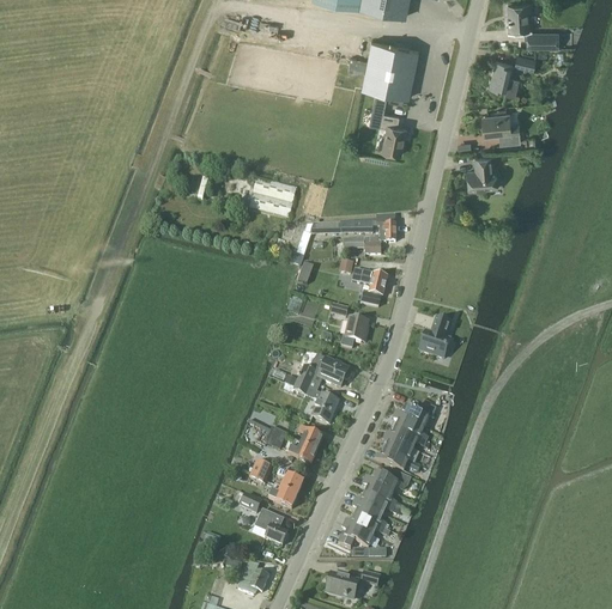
[(341,0),(358,4),(405,13),(407,0),(341,0)]
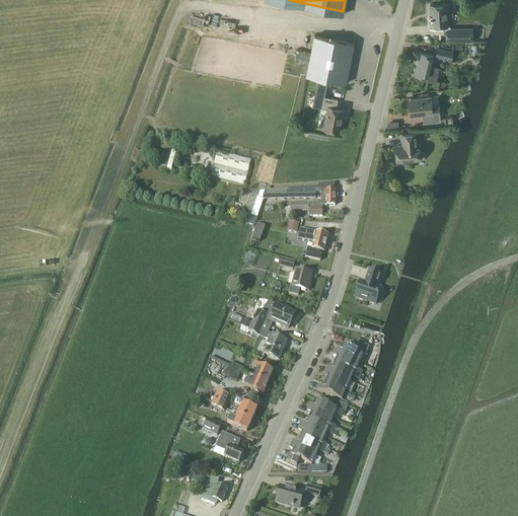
[(430,23),(448,22),(447,7),(449,7),(448,1),(429,2),(430,23)]
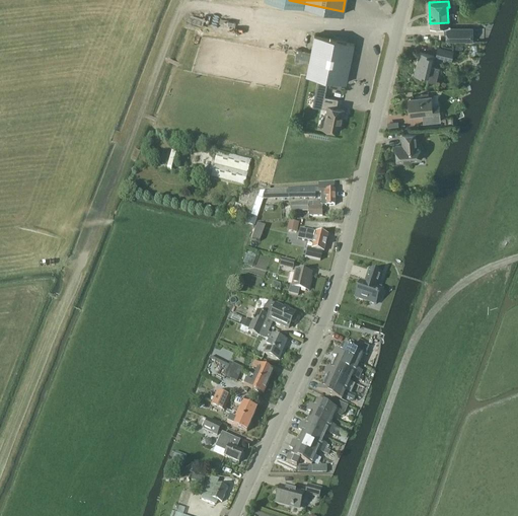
[(472,24),(445,24),(445,39),(472,39),(472,24)]
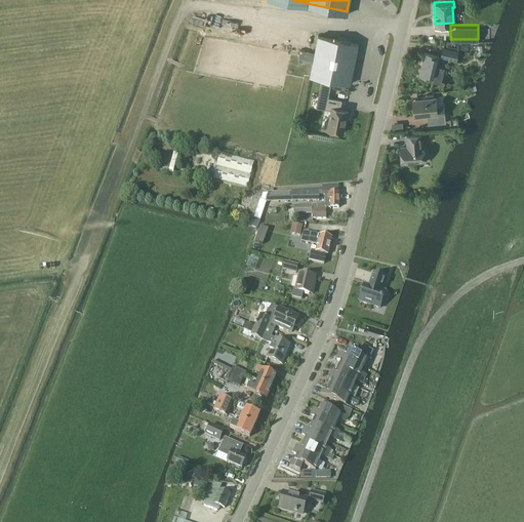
[(299,47),(297,58),(312,61),(309,73),(350,81),(357,40),(317,33),(314,49),(299,47)]
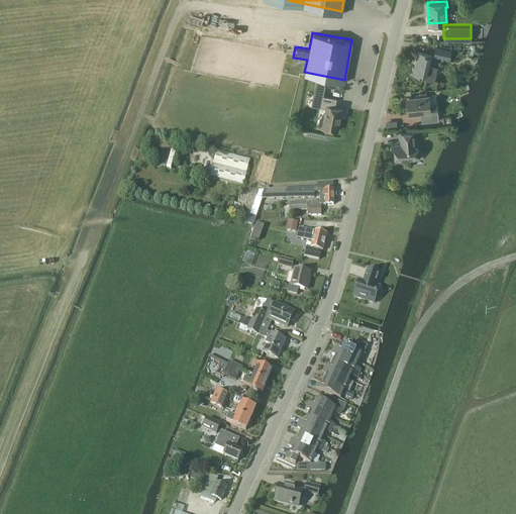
[(449,57),(451,46),(435,43),(433,54),(449,57)]
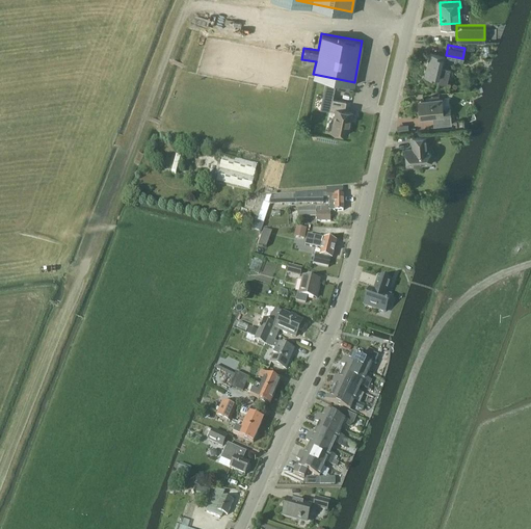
[(446,81),(451,67),(443,64),(445,54),(429,50),(424,73),(437,76),(437,79),(446,81)]
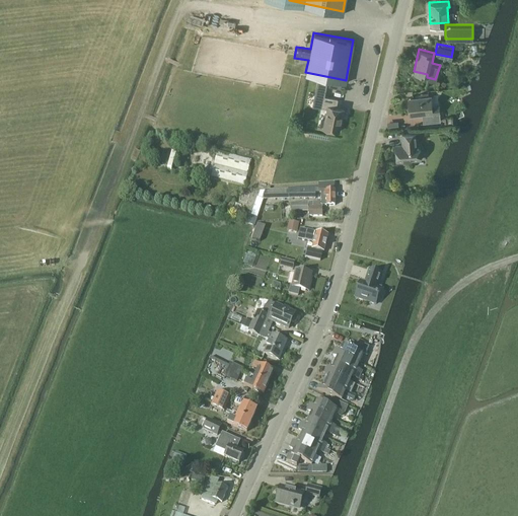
[(313,91),(311,103),(321,105),(323,93),(326,78),(316,76),(313,91)]
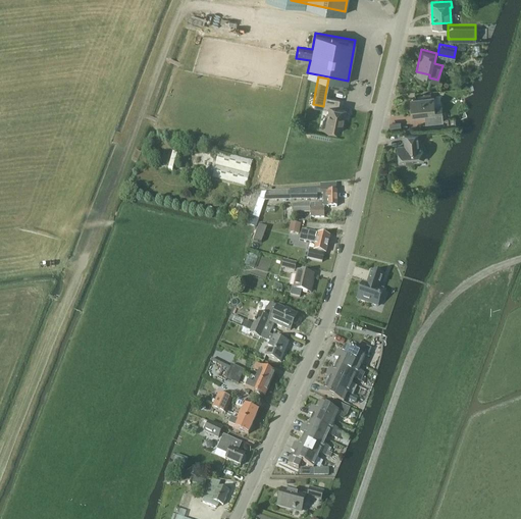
[(341,130),(345,107),(337,105),(340,97),(325,94),(323,106),(327,106),(324,126),(341,130)]
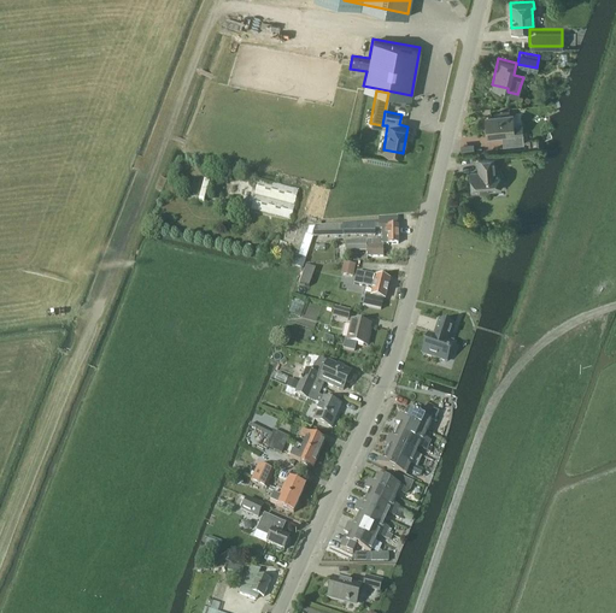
[(512,111),(485,113),(486,134),(502,133),(503,142),(523,140),(522,128),(521,122),(514,122),(512,111)]
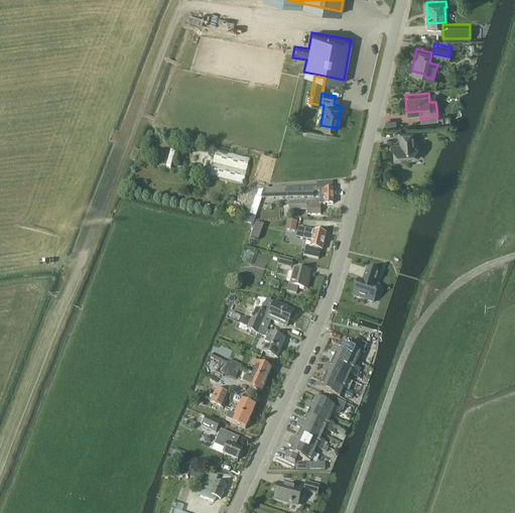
[(414,140),(413,129),(399,130),(400,141),(393,142),(394,157),(418,155),(416,140),(414,140)]
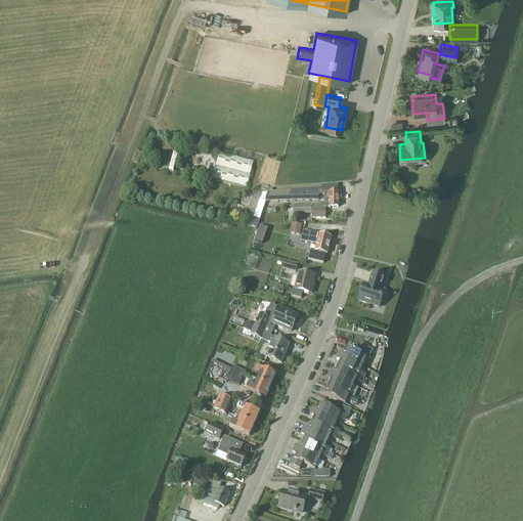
[(219,149),(212,177),(247,184),(253,158),(219,149)]
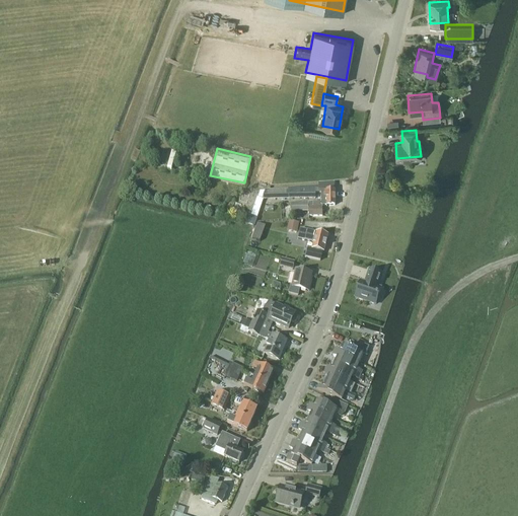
[(245,211),(243,219),(248,221),(249,221),(254,223),(263,197),(265,197),(265,198),(288,197),(314,196),(314,190),(319,190),(320,199),(316,198),(316,200),(291,200),(291,209),(308,209),(308,214),(321,214),(321,203),(325,203),(335,203),(335,187),(334,180),(318,180),(318,182),(316,181),(316,183),(313,183),(288,185),(288,187),(268,188),(267,188),(266,188),(265,189),(257,189),(255,195),(256,195),(250,213),(245,211)]
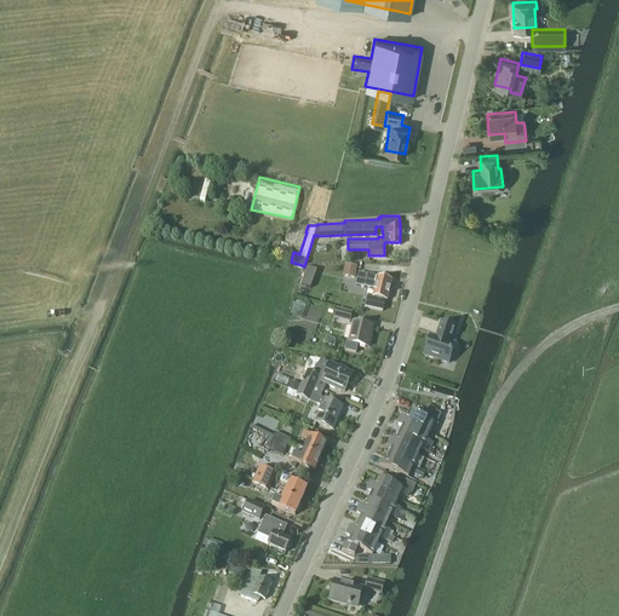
[(310,285),(317,268),(308,264),(301,282),(310,285)]
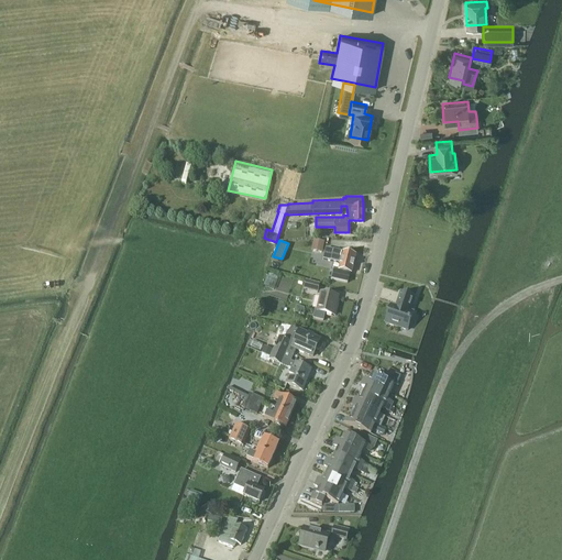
[(339,260),(341,250),(327,245),(324,256),(339,260)]
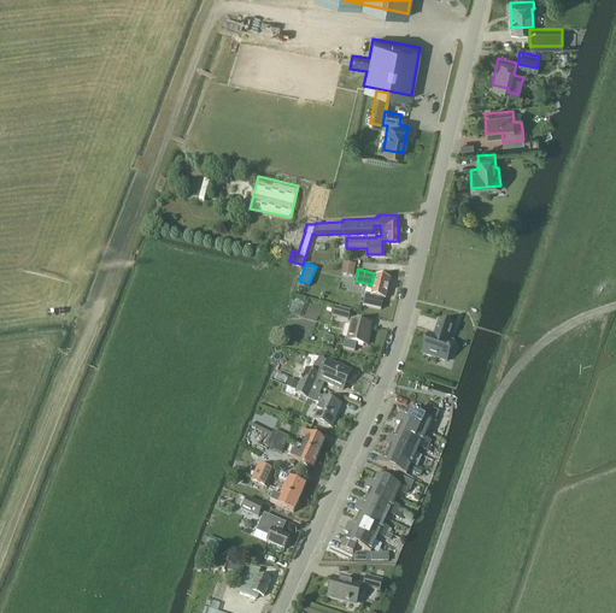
[(374,273),(371,284),(370,293),(385,296),(389,276),(374,273)]
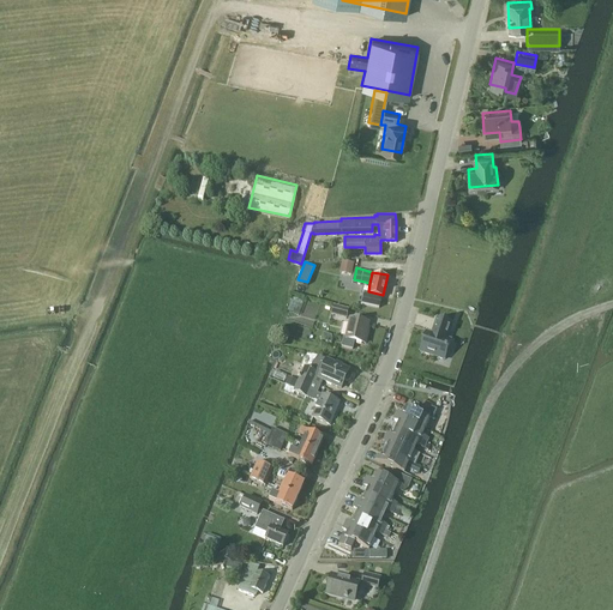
[(346,316),(348,307),(332,303),(330,313),(346,316)]
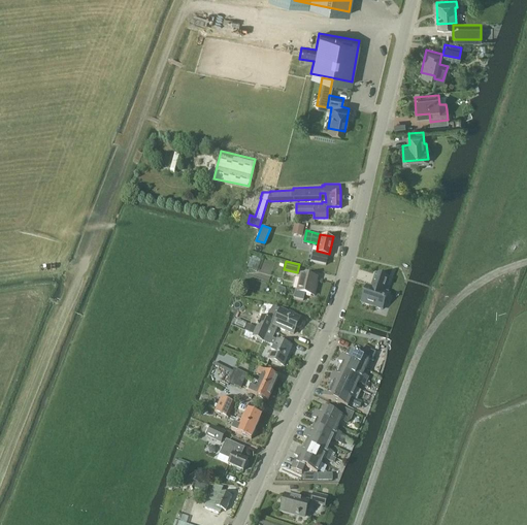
[(366,283),(360,300),(382,306),(387,290),(384,289),(388,276),(374,271),(370,285),(366,283)]
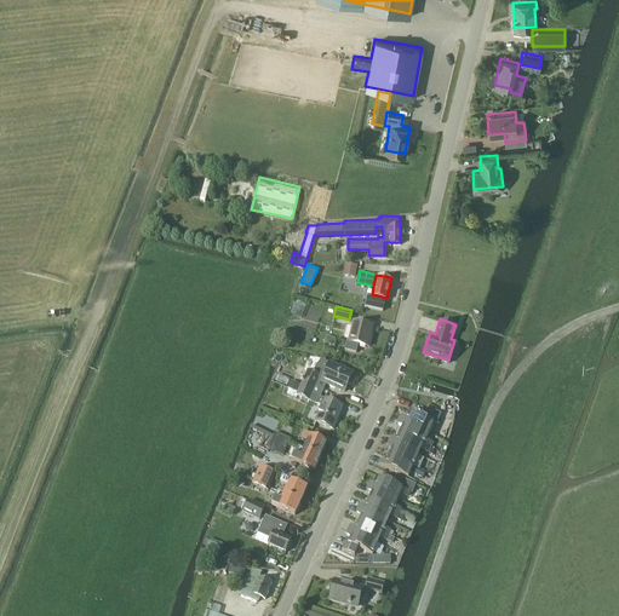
[(367,344),(372,323),(353,320),(348,340),(367,344)]
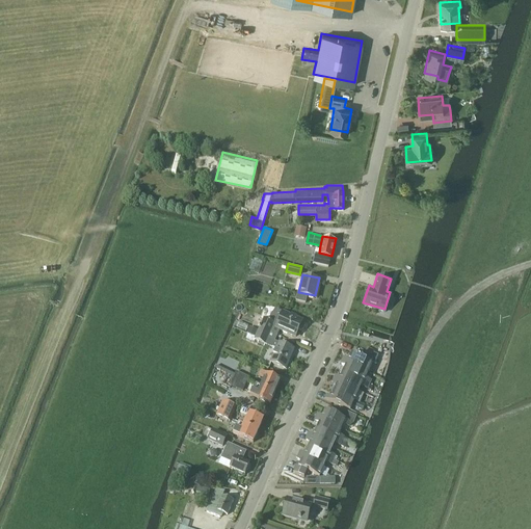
[(263,315),(259,325),(276,334),(280,327),(295,335),(297,327),(300,328),(302,327),(304,322),(303,320),(301,319),(301,318),(290,313),(282,310),(283,310),(274,306),(273,310),(281,313),(276,322),(274,321),(274,320),(263,315)]
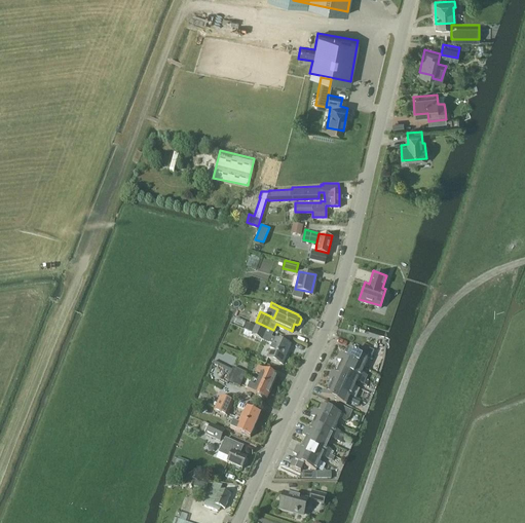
[(246,321),(244,327),(251,331),(254,325),(246,321)]
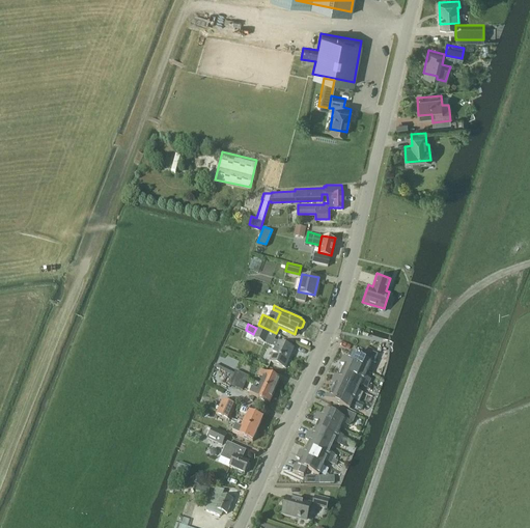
[(256,329),(253,337),(254,337),(265,342),(265,341),(271,344),(275,345),(269,360),(284,366),(294,346),(277,340),(277,339),(274,338),(276,333),(258,325),(256,329)]
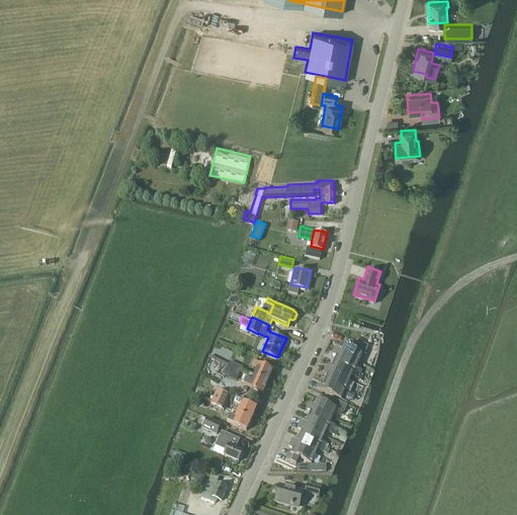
[(333,348),(357,359),(360,354),(360,355),(362,351),(364,352),(368,343),(356,338),(352,346),(342,341),(339,347),(334,345),(333,348)]
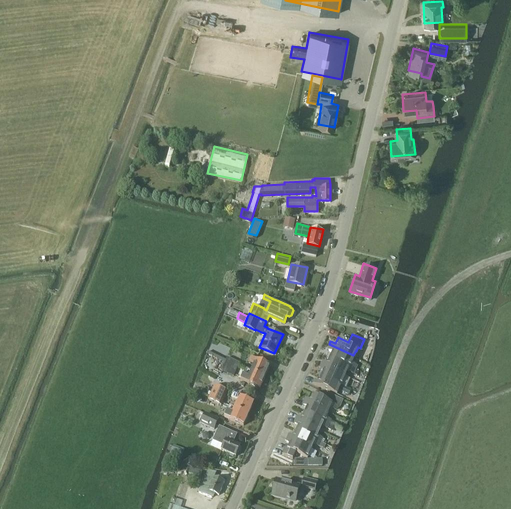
[(351,361),(353,355),(329,344),(327,348),(331,350),(329,355),(355,367),(357,363),(351,361)]
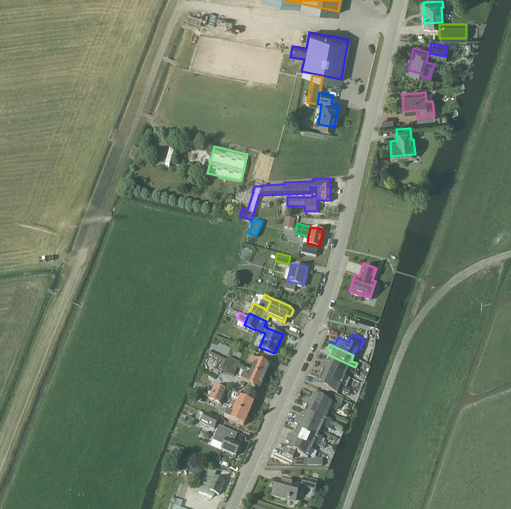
[(221,369),(227,372),(233,358),(227,355),(225,360),(221,369)]
